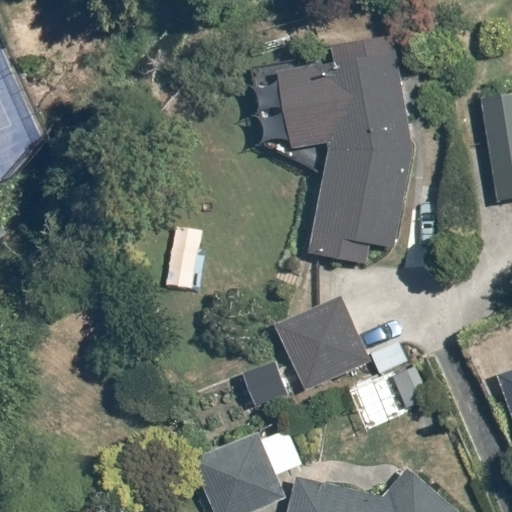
[(416,150),(390,39),(337,39),(341,55),(288,58),(299,143),(332,139),(309,252),(371,257),(376,240),(399,241),(416,150)]
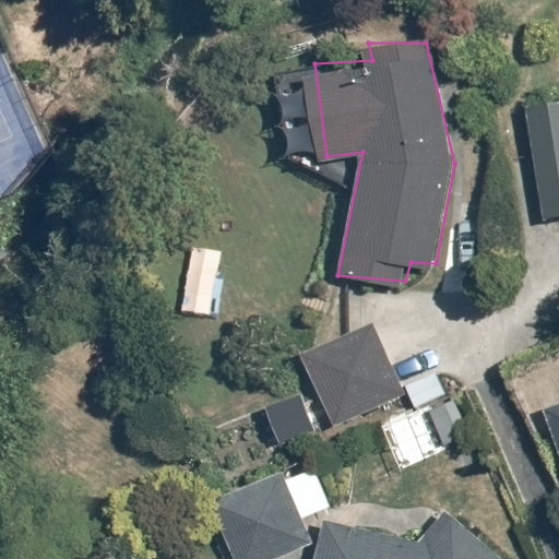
[(558,98),(522,105),(543,219),(558,215),(558,98)]
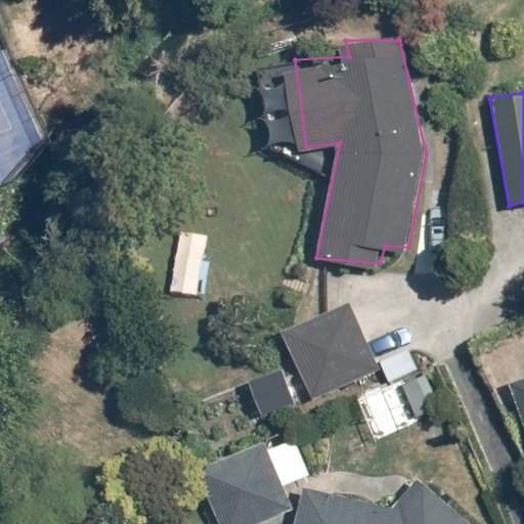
[(380,368),(377,360),(349,302),(284,333),(313,398),(380,368)]
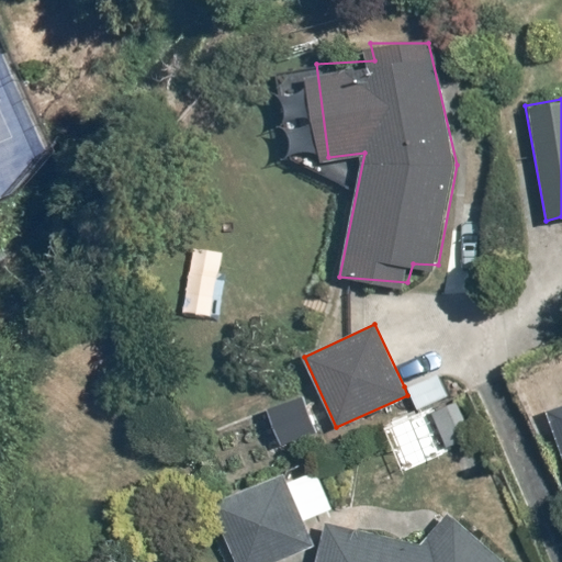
[(404,386),(407,395),(416,415),(384,429),(404,471),(478,438),(446,368),(411,384),(404,386)]
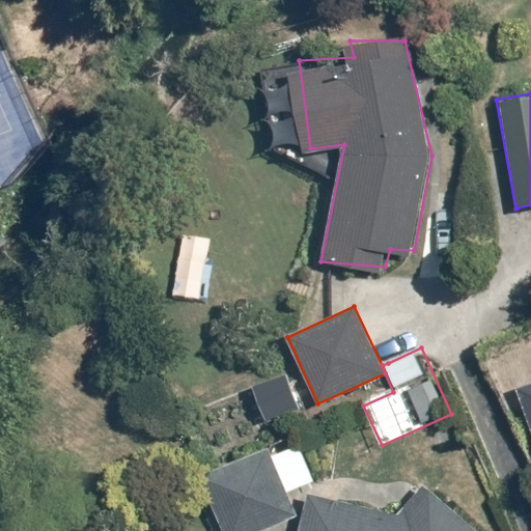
[(298,437),(204,474),(227,530),(258,530),(294,518),(284,496),(316,482),(298,437)]
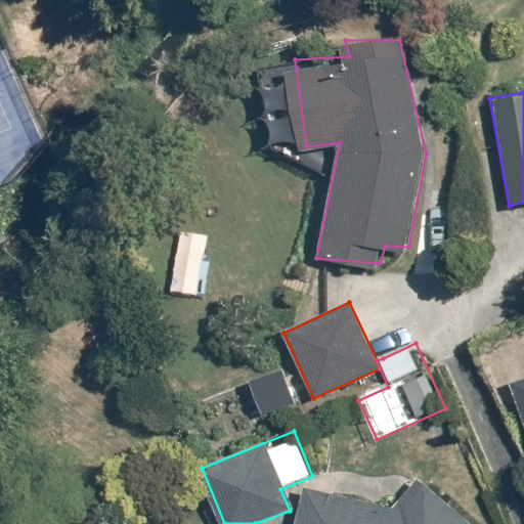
[(385,507),(306,487),(297,523),(484,523),(428,476),(407,499),(392,496),(385,507)]
